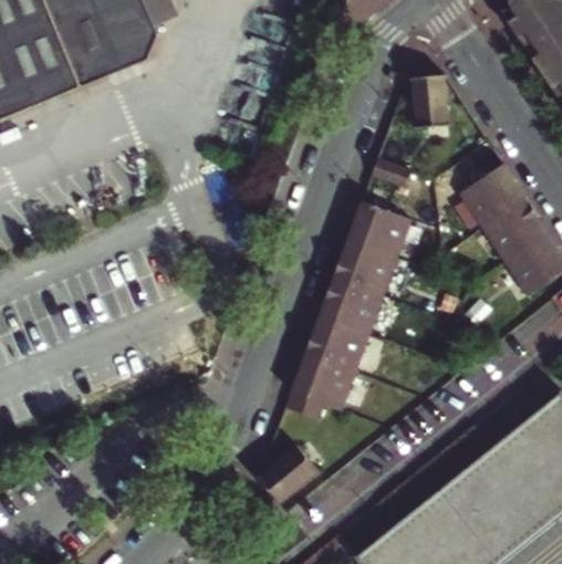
[(156,34),(154,28),(142,0),(0,0),(0,119),(146,61),(156,34)]
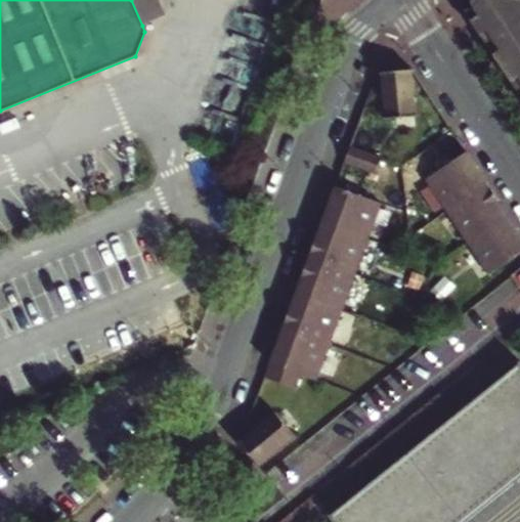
[(163,16),(156,0),(131,0),(142,26),(163,16)]
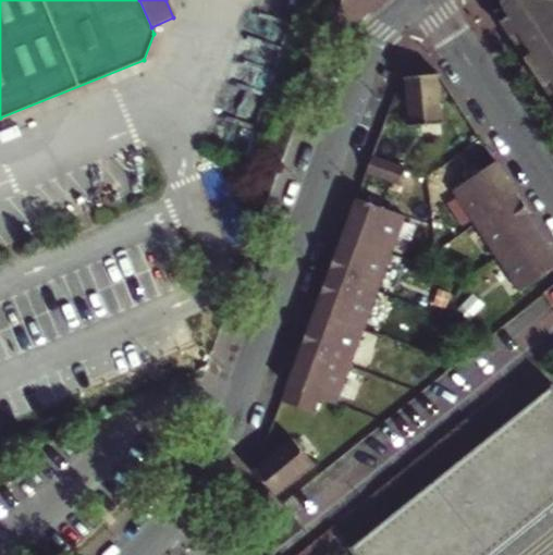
[(552,0),(491,0),(492,9),(494,13),(496,17),(552,102),(552,0)]
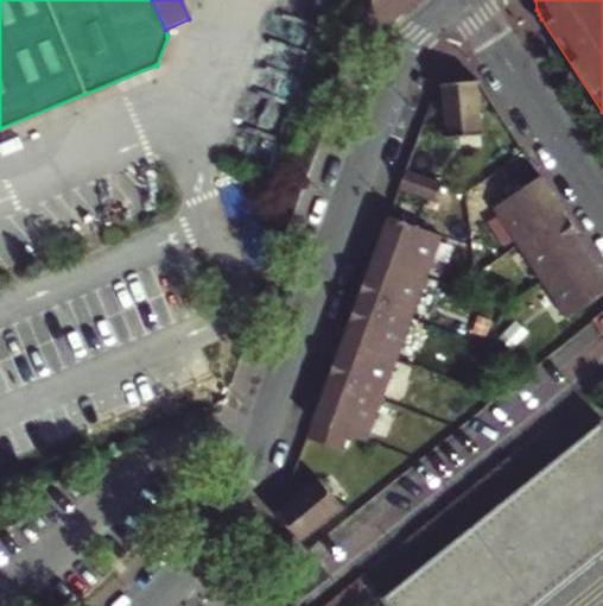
[(478,136),(475,82),(440,84),(443,137),(478,136)]
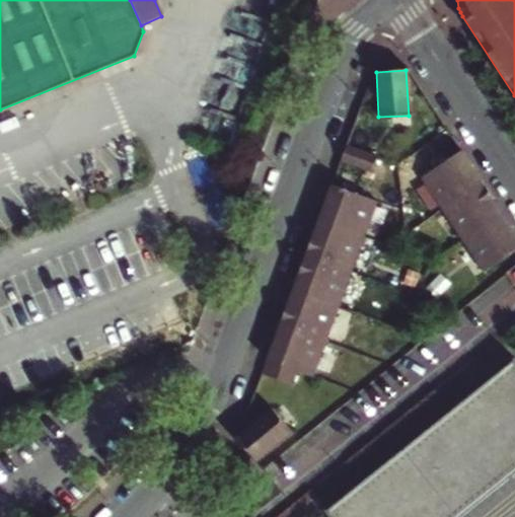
[(245,115),(228,185),(254,192),(273,122),(245,115)]
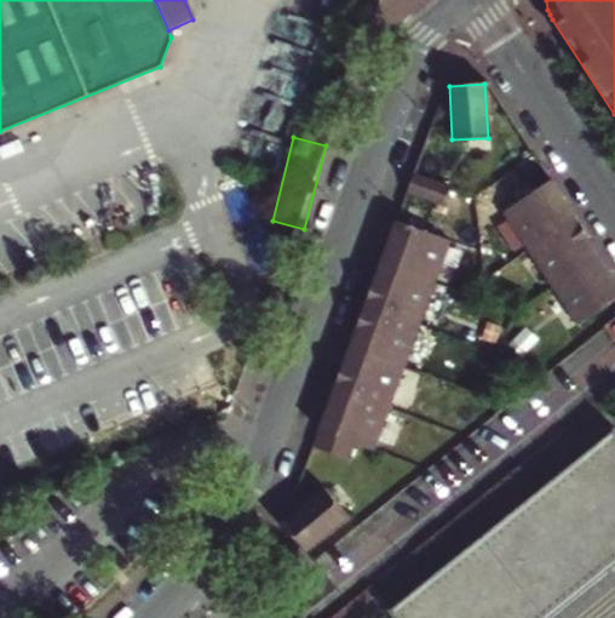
[(412,173),(404,193),(441,205),(448,187),(412,173)]
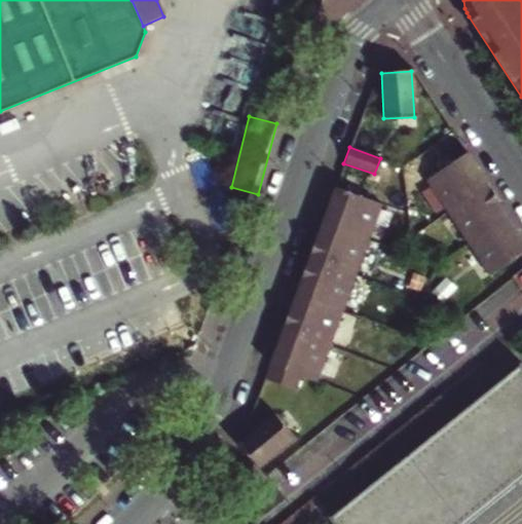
[(521,255),(521,234),(468,154),(426,182),(491,275),(521,255)]
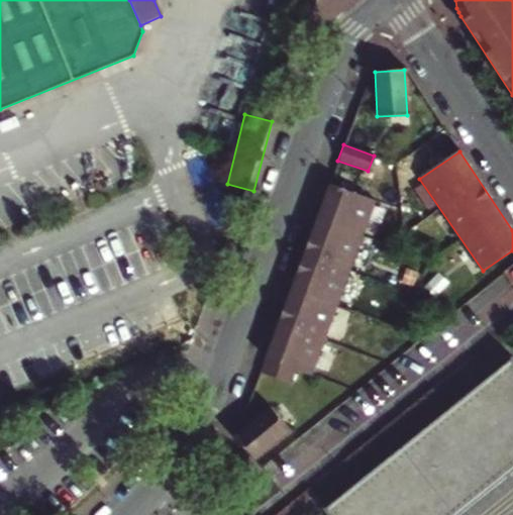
[(329,184),(261,373),(292,384),(297,370),(311,375),(375,200),(329,184)]
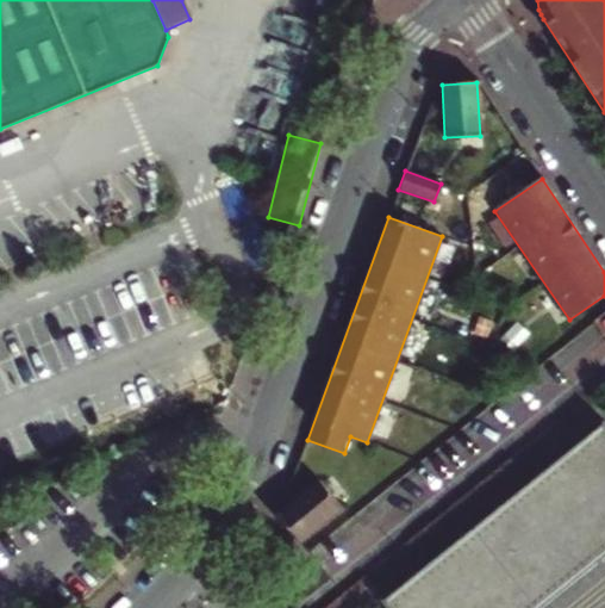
[(543,607),(546,606),(561,593),(579,579),(594,566),(604,557),(604,430),(598,423),(581,438),(553,461),(523,484),(507,497),(494,509),(465,533),(436,556),(409,578),(380,602),(384,607),(543,607)]
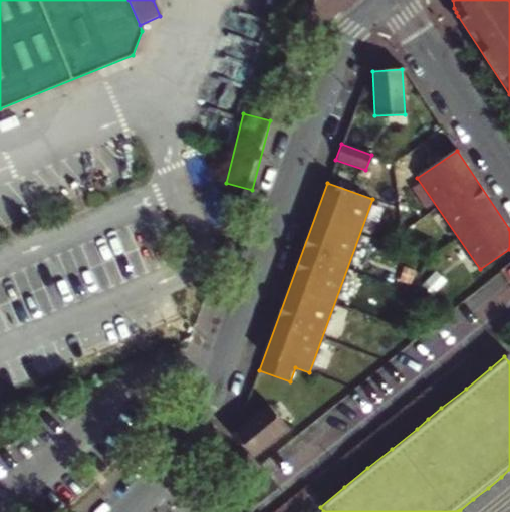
[(270,406),(235,434),(253,458),(289,430),(270,406)]
